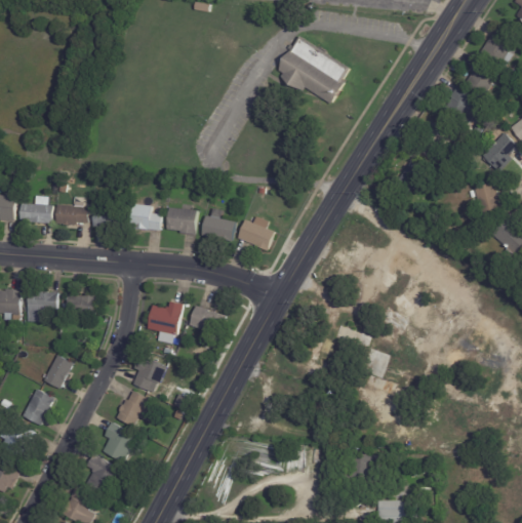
[(512,0),(519,5),(514,12),(521,17),(521,0),(512,0)]
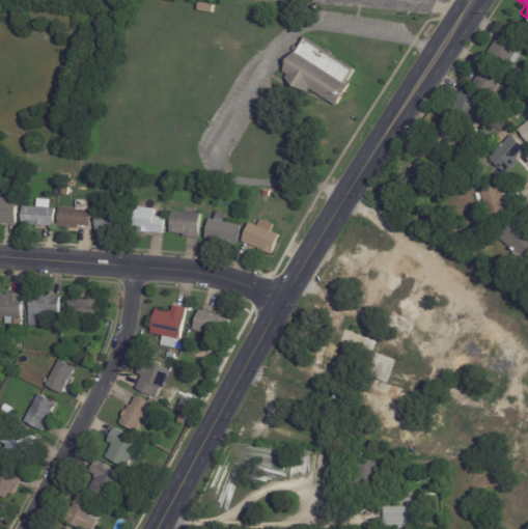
[(198,1),(213,3),(212,11),(197,8),(198,1)]
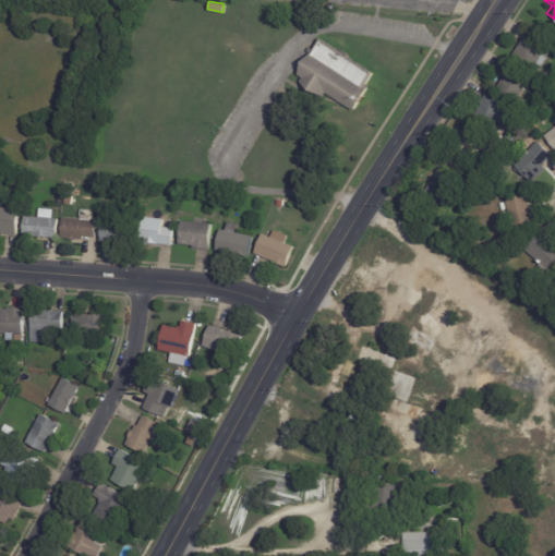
[(550,52),(545,59),(540,56),(530,70),(509,57),(528,27),(550,41),(545,49),(550,52)]
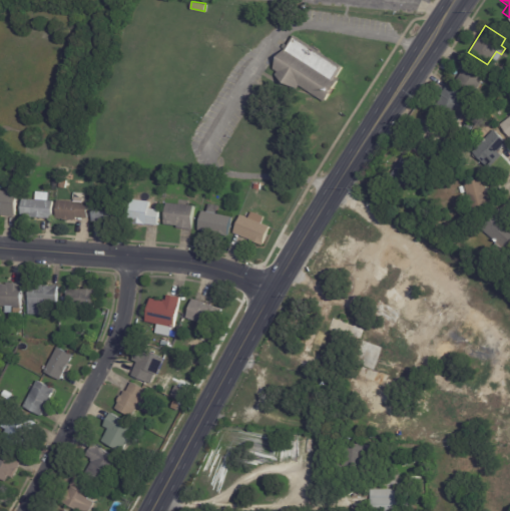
[(339,80),(325,100),(300,84),(298,88),(276,74),(279,71),(274,67),(295,34),(344,66),(336,78),(339,80)]
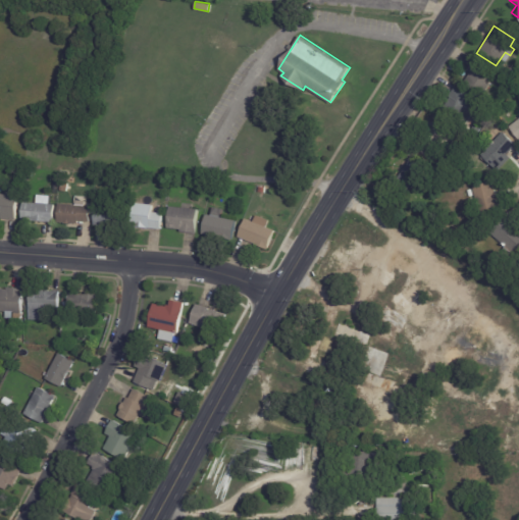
[(497,72),(481,96),(462,83),(469,71),(465,68),(473,57),(497,72)]
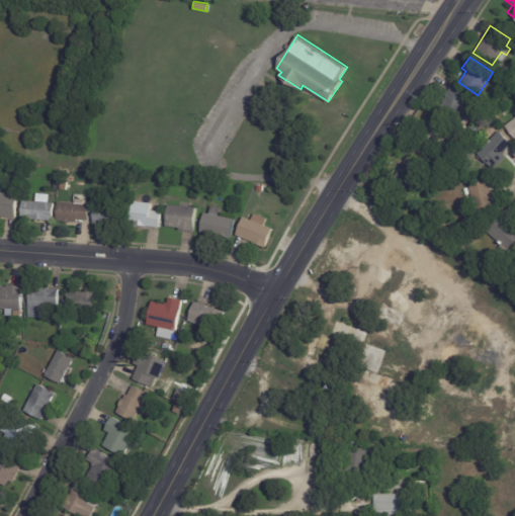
[(444,93),(451,83),(471,96),(463,107),(468,110),(460,122),(437,108),(445,95),(444,94),(444,93)]
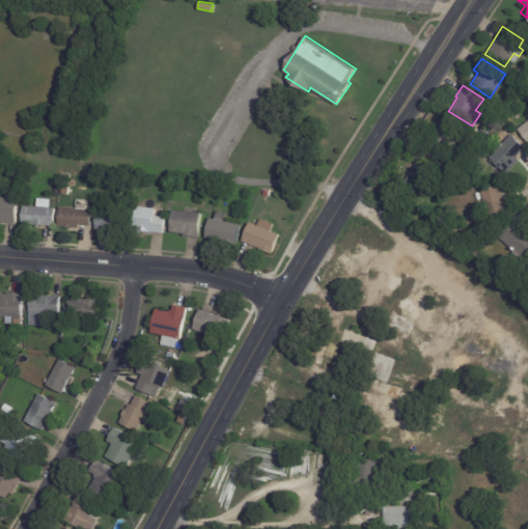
[(527,142),(517,128),(527,118),(527,142)]
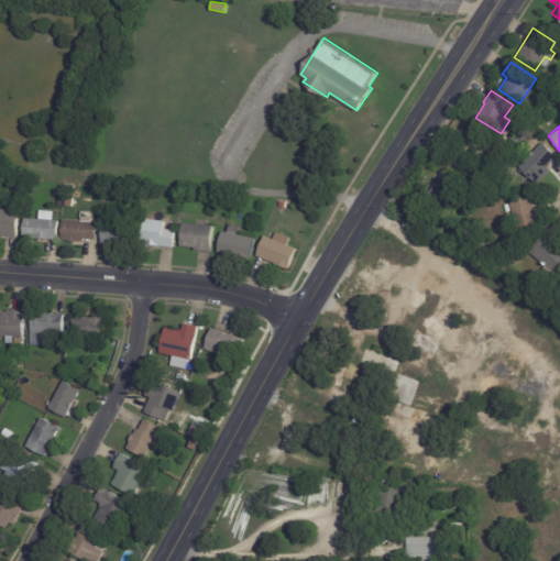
[(519,136),(514,144),(507,140),(512,132),(519,136)]
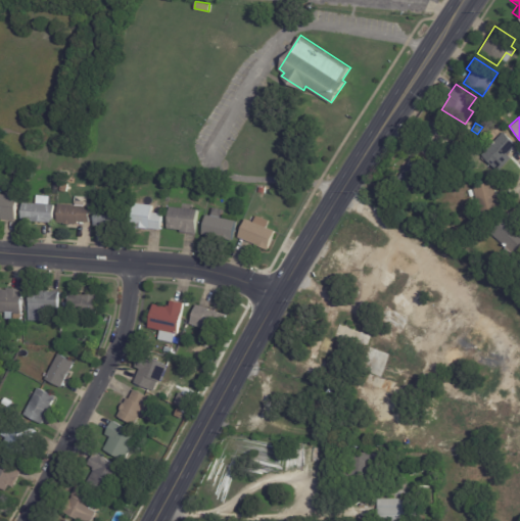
[(515,146),(507,154),(510,157),(498,170),(481,154),(485,150),(483,149),(488,144),(490,145),(503,131),(517,144),(515,146)]
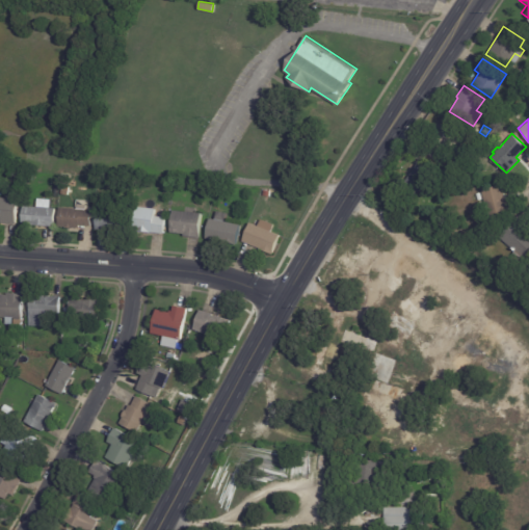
[(468,134),(475,138),(468,149),(460,143),(468,134)]
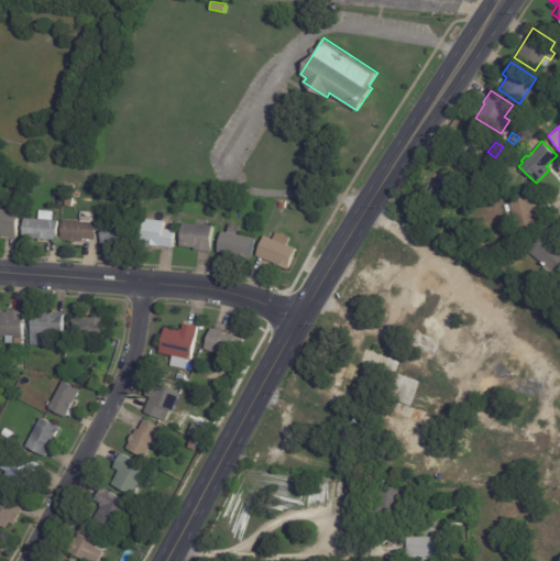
[(453,187),(441,206),(426,195),(442,172),(458,182),(453,187)]
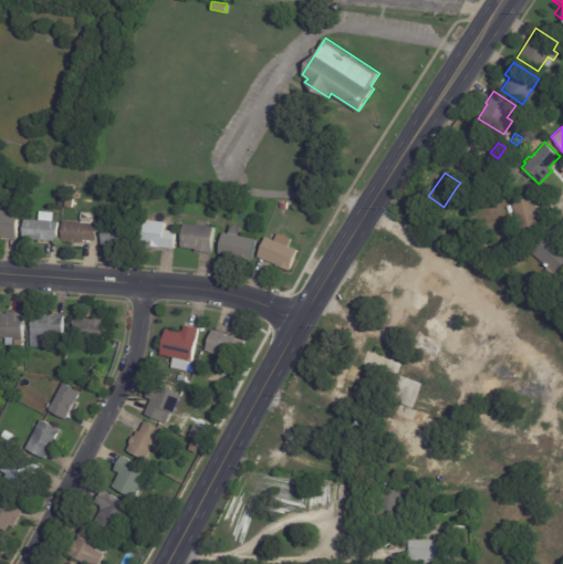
[(534,197),(539,213),(541,212),(545,228),(520,235),(511,201),(533,196),(534,197)]
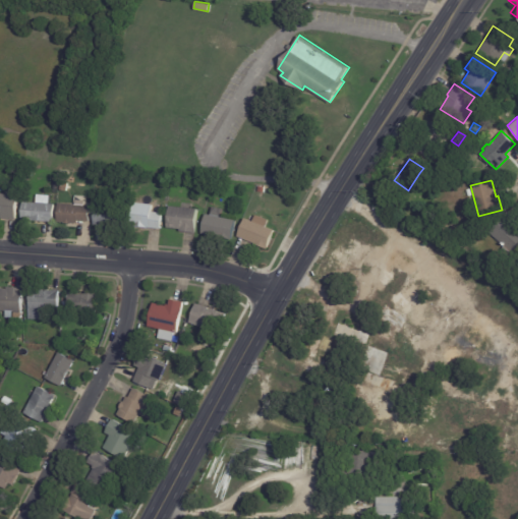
[(58,189),(59,181),(66,182),(65,190),(58,189)]
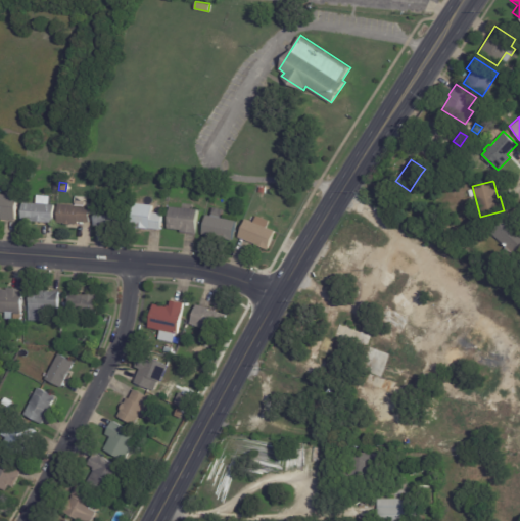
[(0,194),(1,194),(15,195),(14,220),(0,218),(0,216),(0,194)]
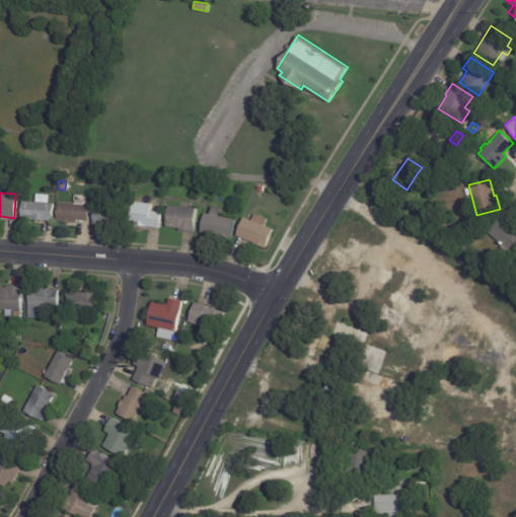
[(50,221),(20,218),(22,201),(35,202),(37,193),(49,194),(48,202),(53,203),(52,221),(50,221)]
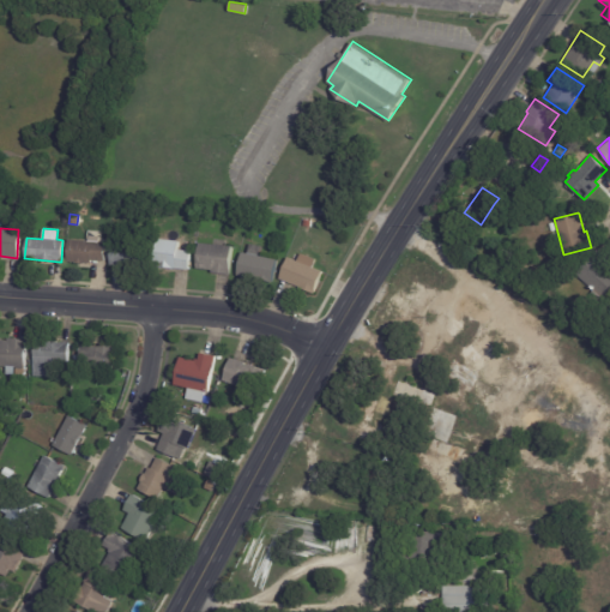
[(177,241),(177,250),(189,251),(187,270),(152,265),(156,238),(177,241)]
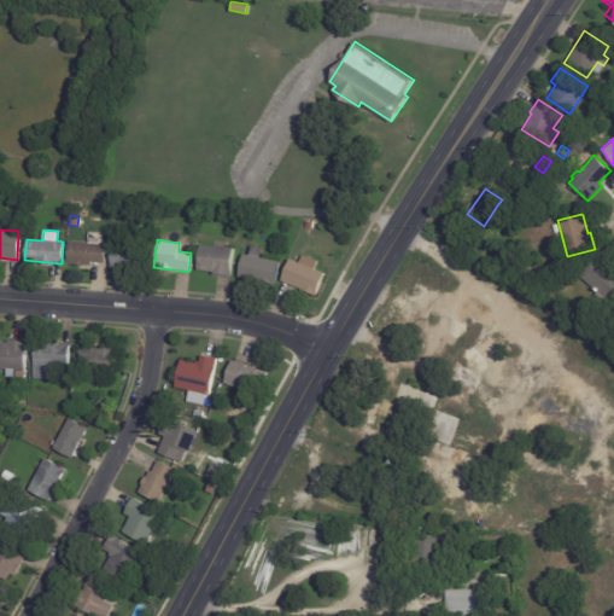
[(87,242),(105,243),(104,262),(92,261),(92,263),(85,262),(85,265),(75,263),(75,262),(66,262),(69,240),(87,242)]
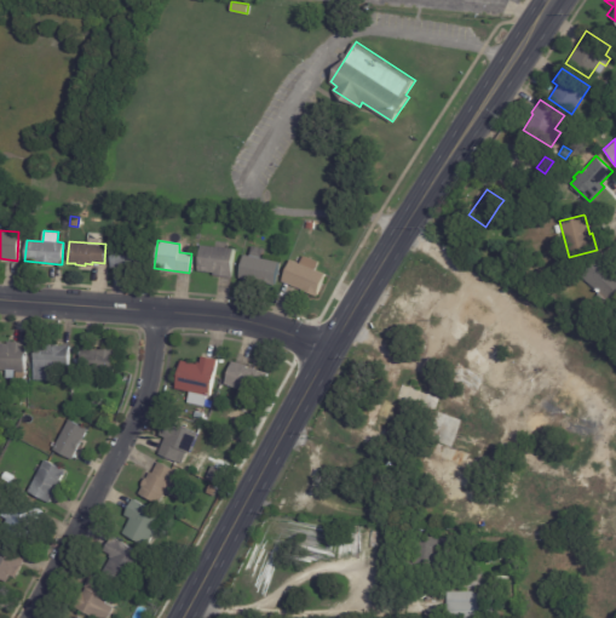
[(211,245),(234,249),(230,276),(213,274),(213,272),(199,270),(201,245),(211,245)]
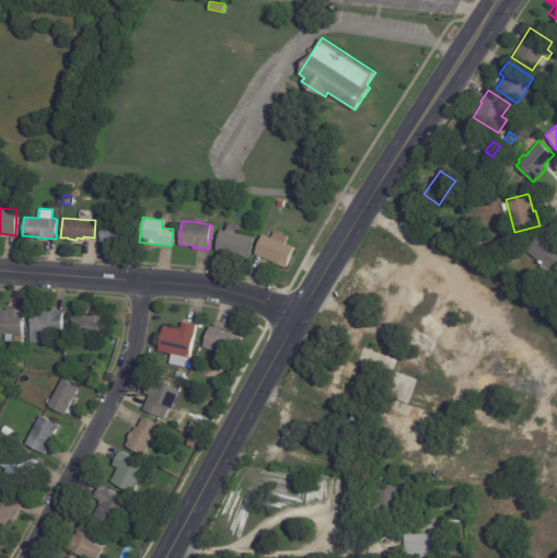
[(236,230),(235,232),(252,235),(247,257),(216,250),(220,229),(225,230),(228,221),(238,223),(236,230)]
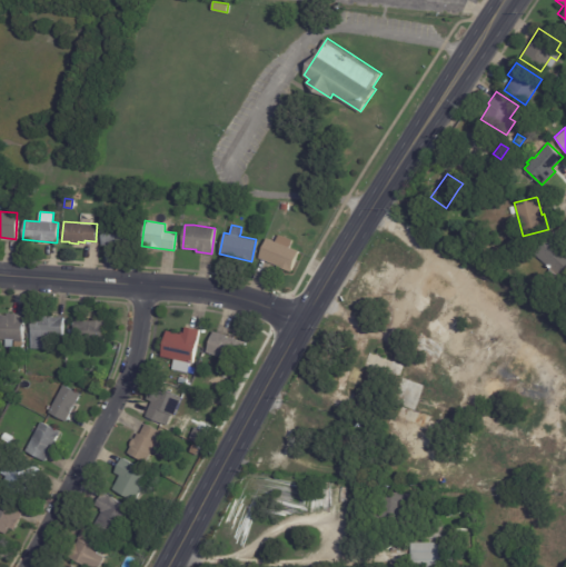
[(109,245),(102,245),(103,226),(135,227),(133,246),(109,245)]
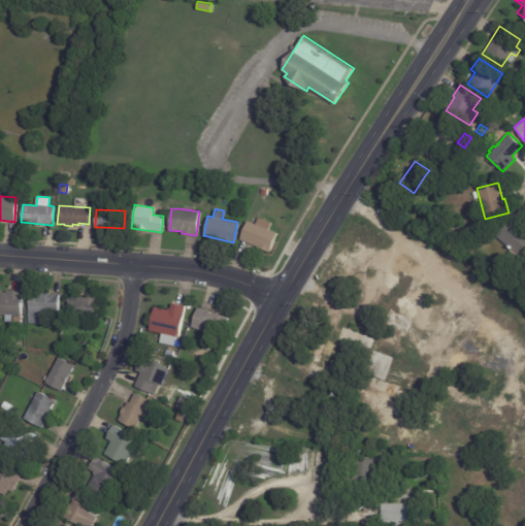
[(520,222),(523,225),(520,228),(524,233),(524,250),(514,263),(504,254),(509,249),(494,235),(513,216),(520,222)]
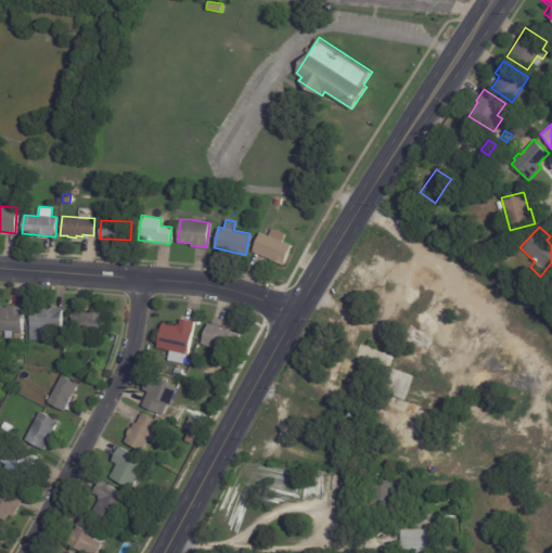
[(262,255),(252,252),(260,232),(269,235),(271,228),(284,233),(282,241),(292,244),(283,265),(269,259),(269,258),(262,255)]
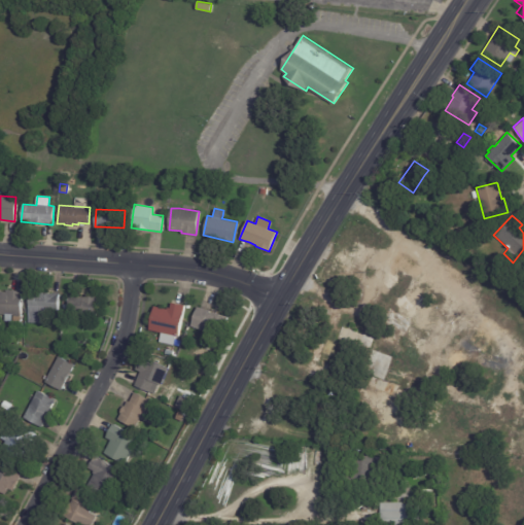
[(9,290),(22,290),(21,314),(0,313),(0,290),(6,291),(6,289),(9,290)]
